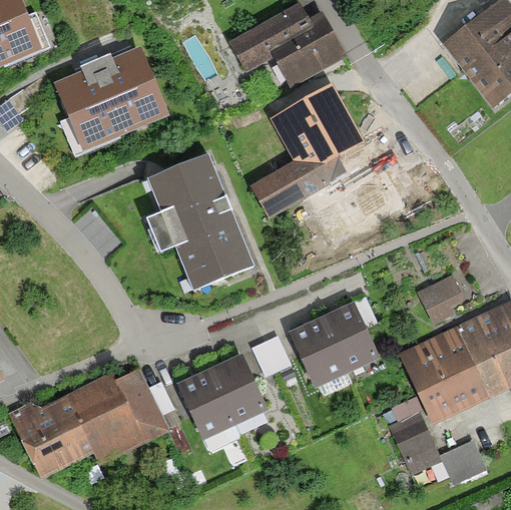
[(0,66),(41,49),(19,0),(0,0),(0,66)]
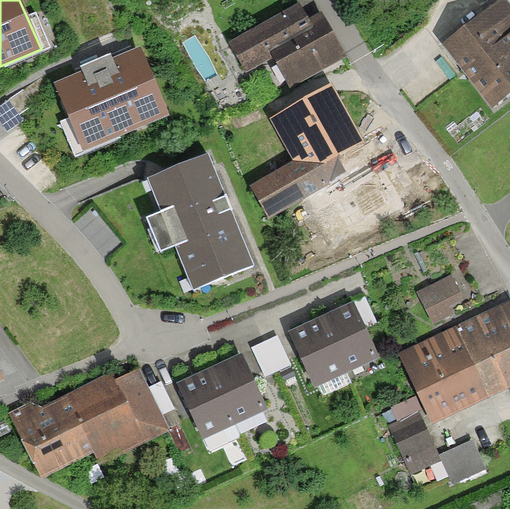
[(509,4),(506,0),(497,0),(440,44),(491,110),(509,94),(509,4)]
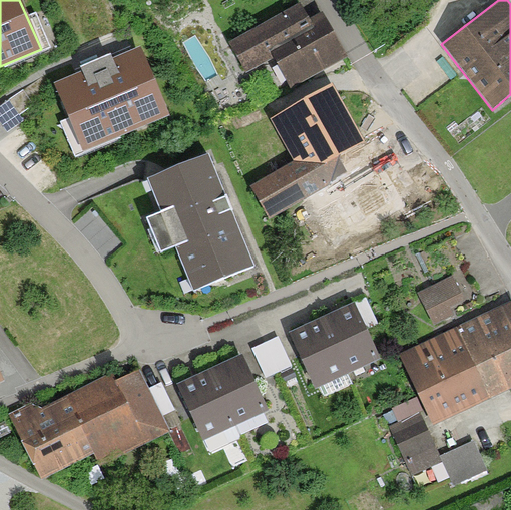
[(299,3),(227,43),(244,74),(273,58),(290,89),(346,57),(320,11),(308,18),(305,12),(299,3)]
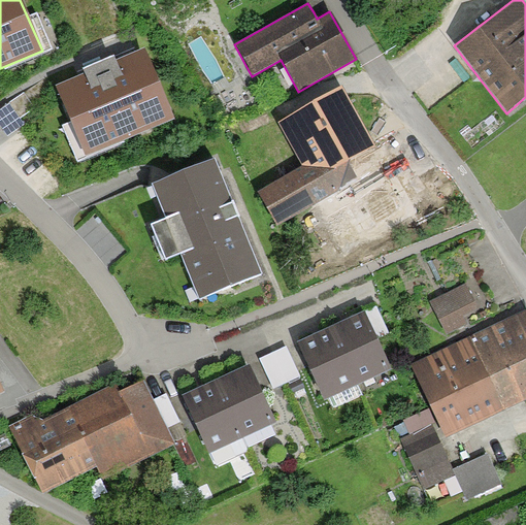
[(173,119),(145,46),(114,60),(112,57),(95,65),(81,70),(83,73),(54,86),(84,156),(173,119)]
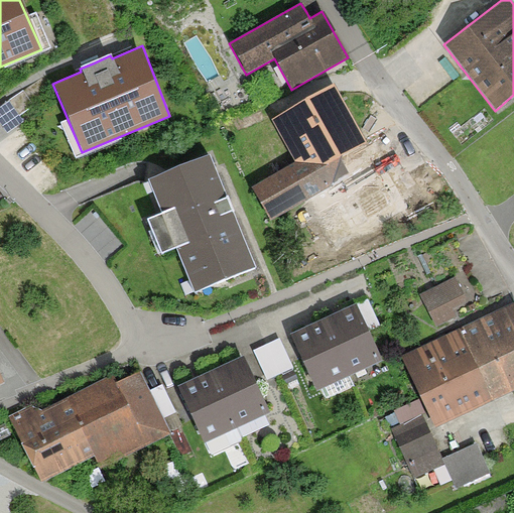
[(333,85),(270,119),(292,160),(248,184),(269,222),(306,202),(330,243),(402,204),(378,160),(387,155),(375,135),(364,141),(333,85)]
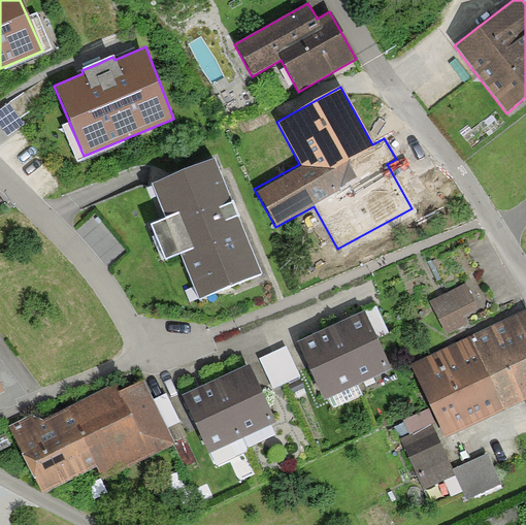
[(22,91),(0,106),(0,126),(6,135),(22,123),(18,117),(33,106),(22,91)]
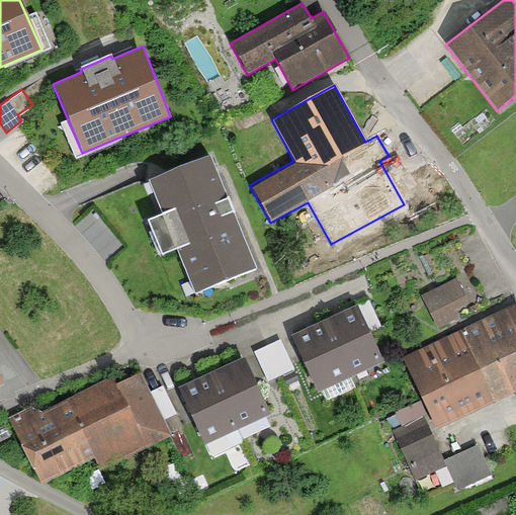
[(210,156),(149,181),(162,216),(176,250),(194,295),(256,270),(230,204),(210,156)]
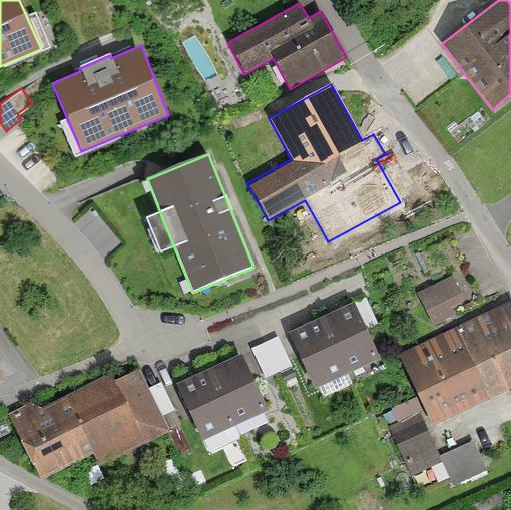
[(174,247),(160,213),(145,220),(159,255),(174,247)]
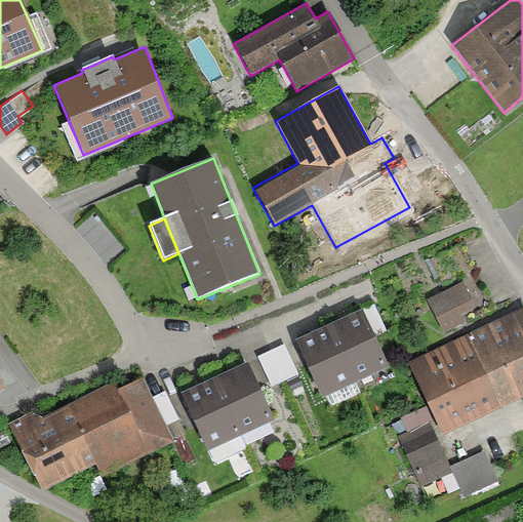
[(468,319),(463,308),(478,302),(468,278),(431,293),(445,328),(468,319)]
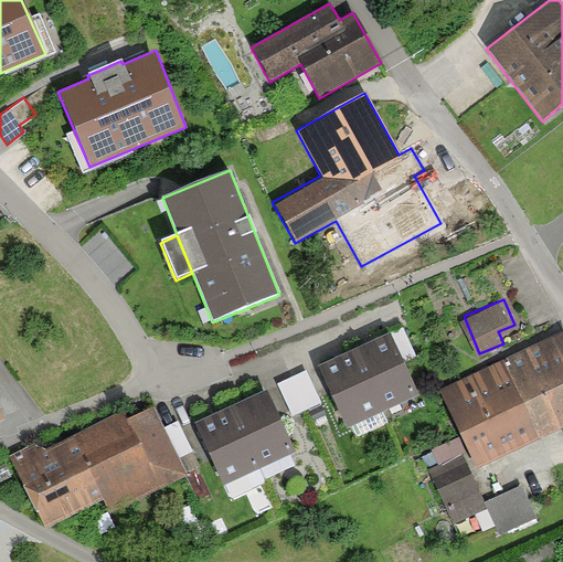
[(402,326),(388,332),(401,361),(415,354),(402,326)]
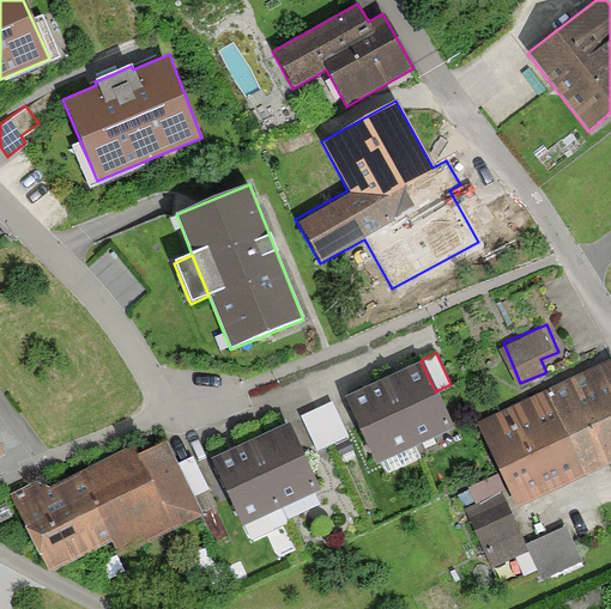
[(610,359),(546,389),(586,474),(606,466),(610,462),(610,359)]
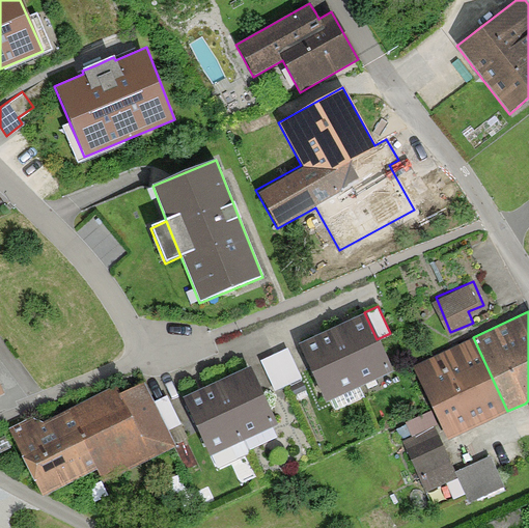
[(331,329),(359,387),(392,370),(377,339),(364,312),(346,321),(331,329)]
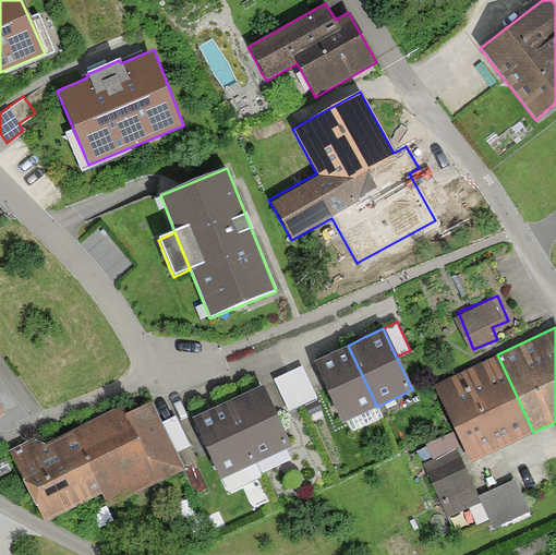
[(341,424),(377,407),(348,346),(330,354),(312,363),(341,424)]
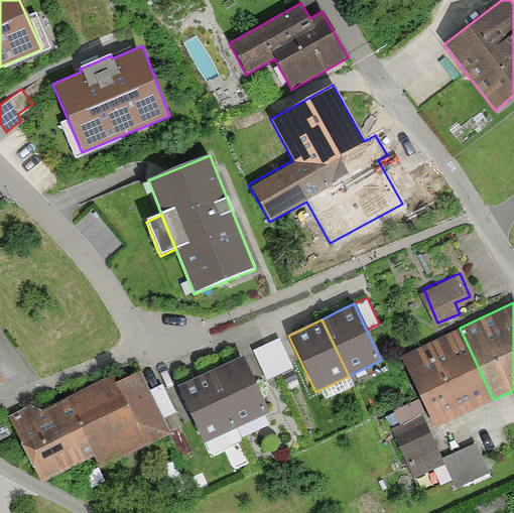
[(493,399),(460,328),(401,355),(434,426),(468,411),(493,399)]
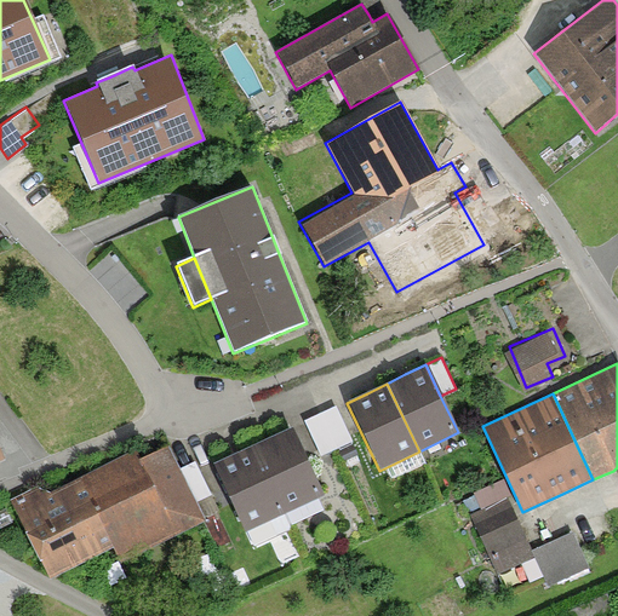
[(352,439),(335,404),(303,419),(320,454),(352,439)]
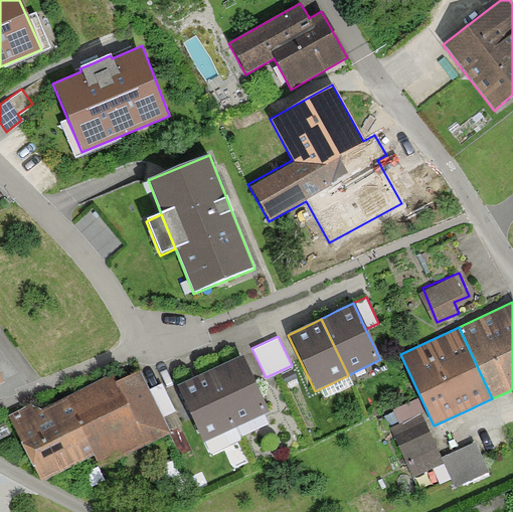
[(208,371),(235,428),(268,411),(240,355),(223,363),(208,371)]
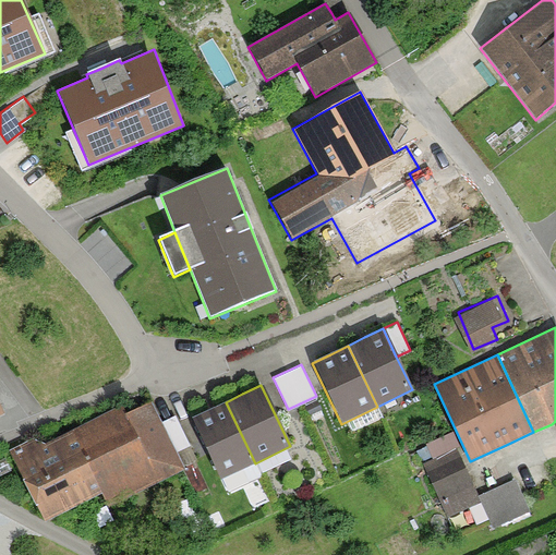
[(121,410),(119,406),(45,442),(32,437),(8,448),(44,521),(100,493),(107,506),(184,469),(148,397),(121,410)]
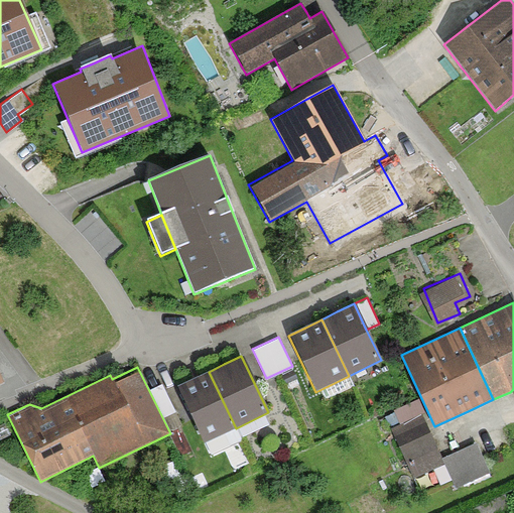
[(203,444),(236,428),(209,372),(193,379),(175,388),(203,444)]
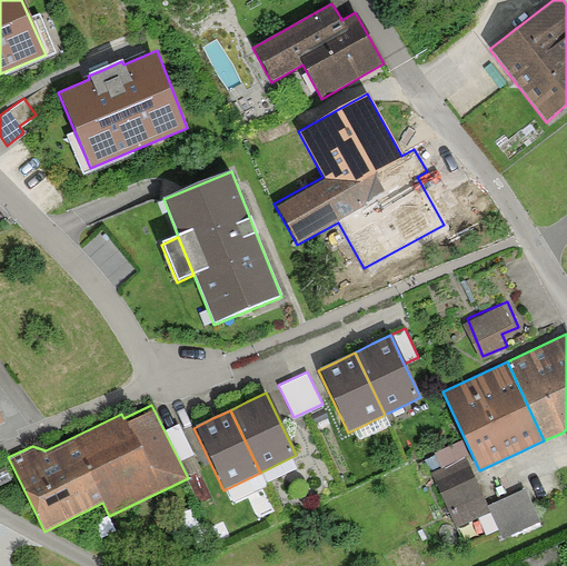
[(433,449),(441,467),(464,456),(468,454),(460,437),(433,449)]
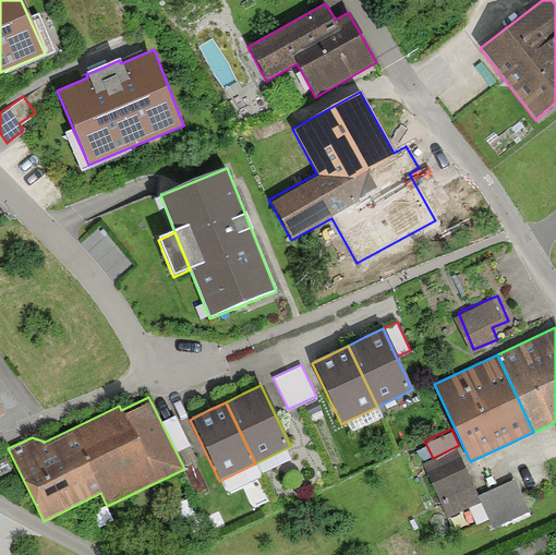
[(433,458),(422,462),(446,516),(480,501),(476,495),(455,447),(433,458)]
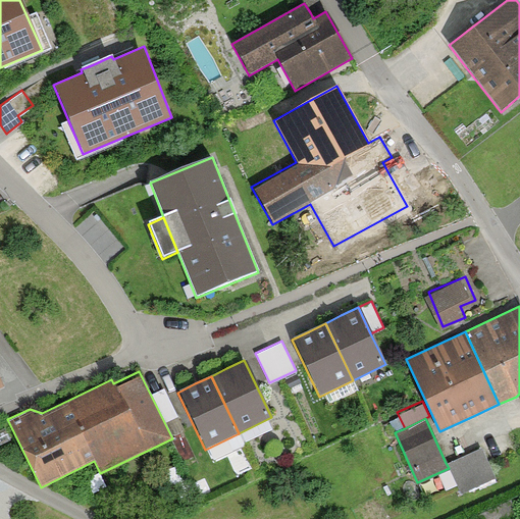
[(481,447),(446,463),(449,468),(460,492),(496,476),(481,447)]
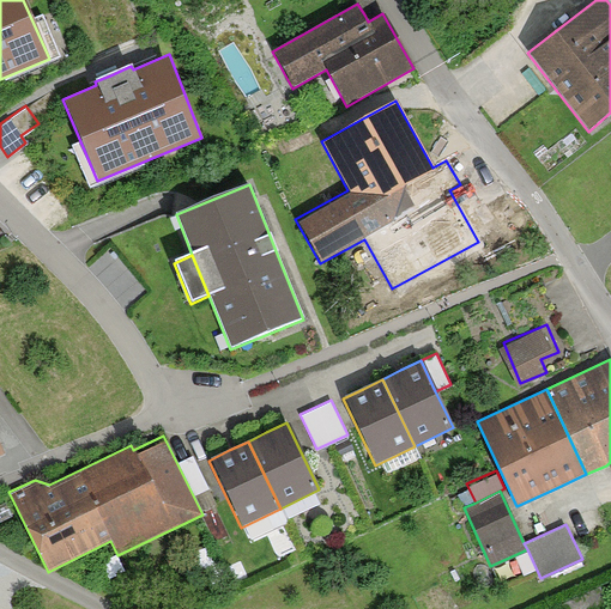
[(599,585),(561,602),(563,608),(596,608),(608,603),(599,585)]
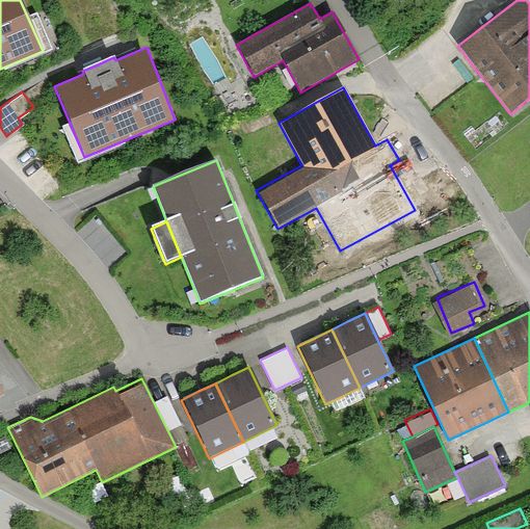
All buildings are outlined.
